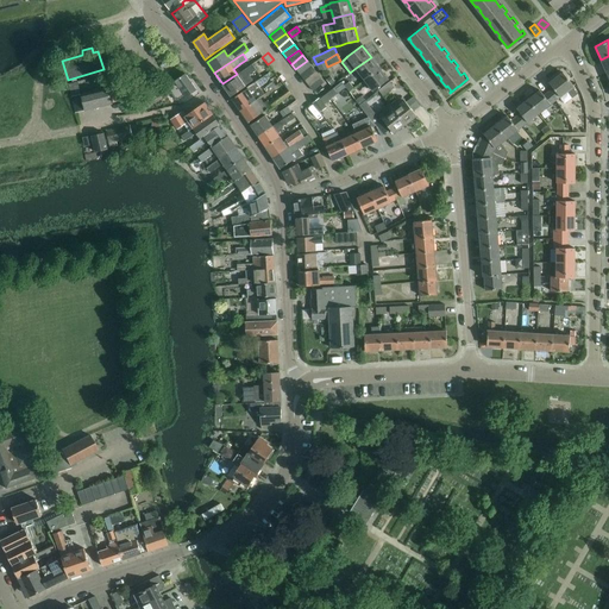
[(364,80),(380,68),(371,57),(356,68),(364,80)]
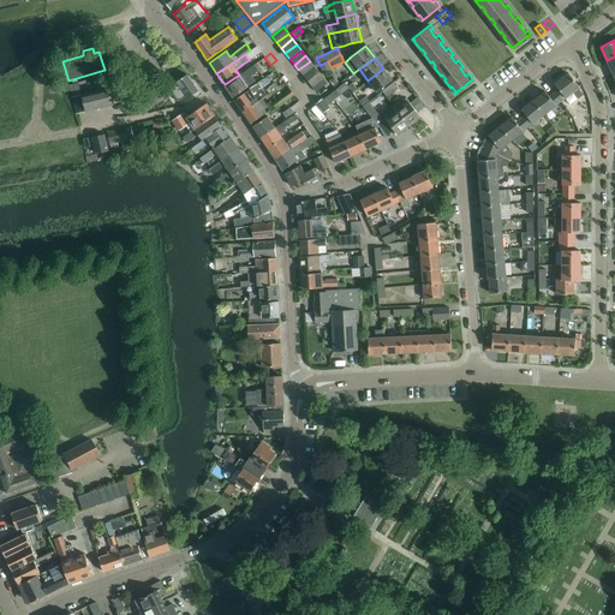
[(303,76),(315,67),(310,61),(298,70),(303,76)]
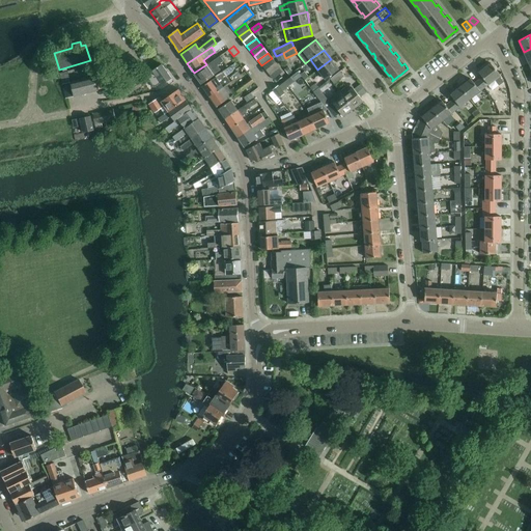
[(201,83),(210,78),(220,70),(217,64),(223,60),(220,55),(206,64),(194,73),(201,83)]
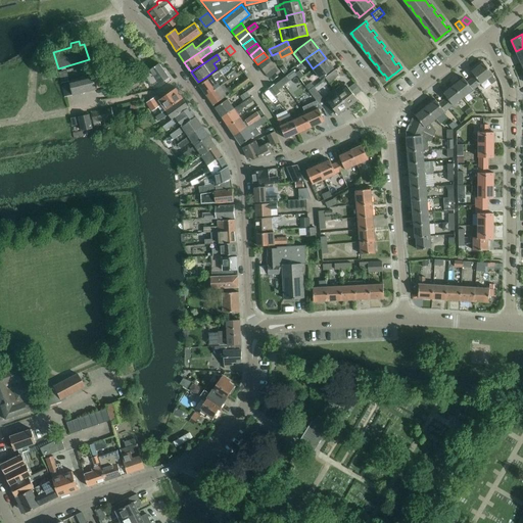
[(262,69),(271,61),(268,57),(257,64),(262,69)]
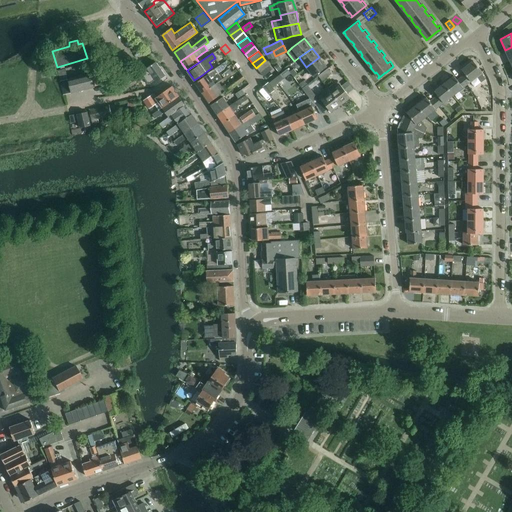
[(314,76),(318,73),(326,66),(319,57),(306,67),(314,76)]
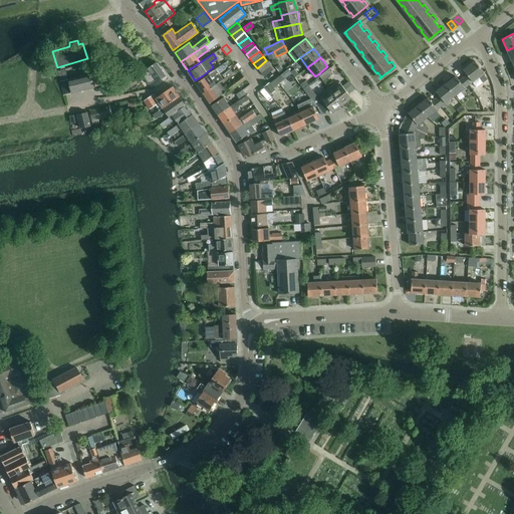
[(260,72),(270,65),(266,60),(257,68),(260,72)]
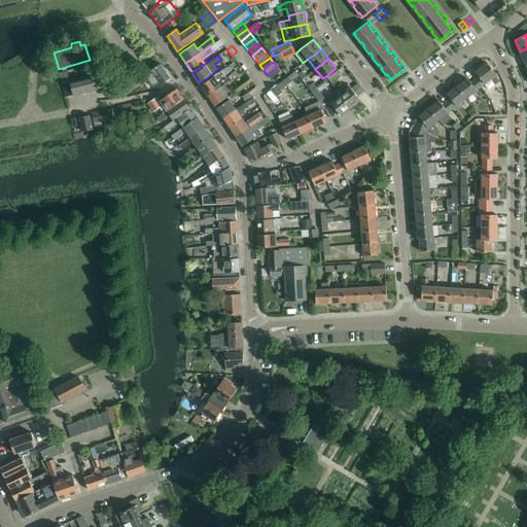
[(475,79),(481,86),(490,80),(491,79),(495,84),(499,80),(495,75),(496,74),(487,62),(475,71),(479,76),(475,79)]
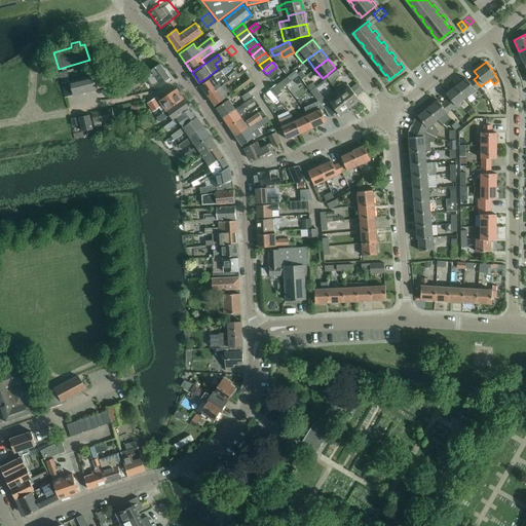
[(160,84),(170,77),(160,63),(144,74),(152,86),(159,81),(160,84)]
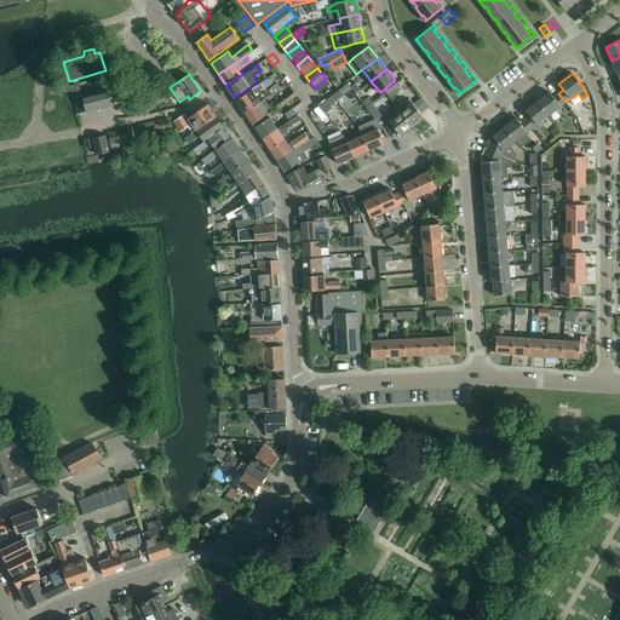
[(245,112),(260,101),(256,95),(262,91),(260,89),(270,82),(267,76),(251,89),(252,90),(237,101),(245,112)]
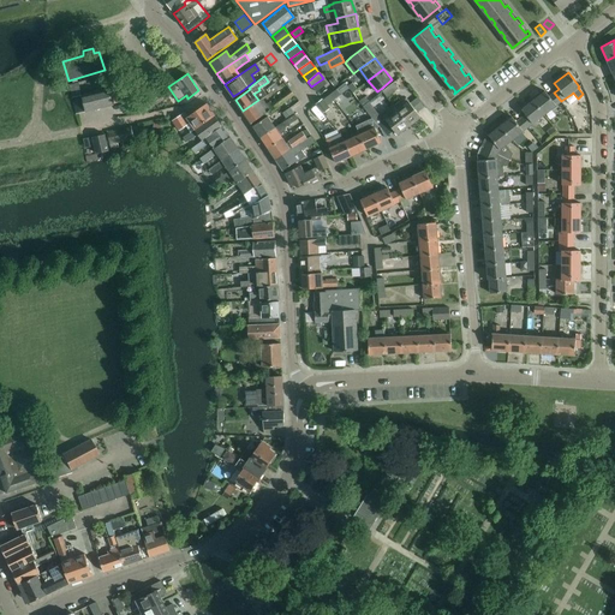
[(316,93),(327,84),(323,78),(311,87),(316,93)]
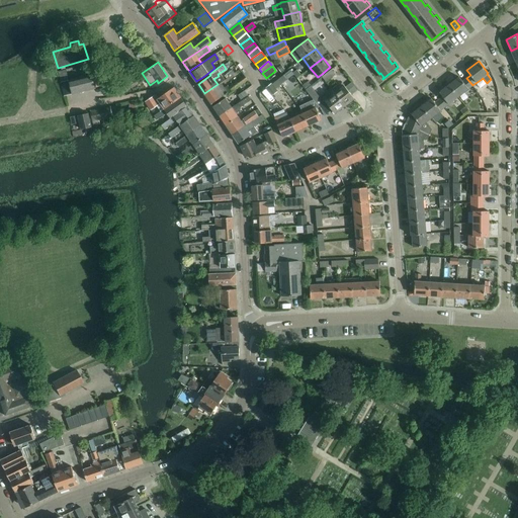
[(292,72),(290,69),(277,80),(280,84),(293,74),(292,72)]
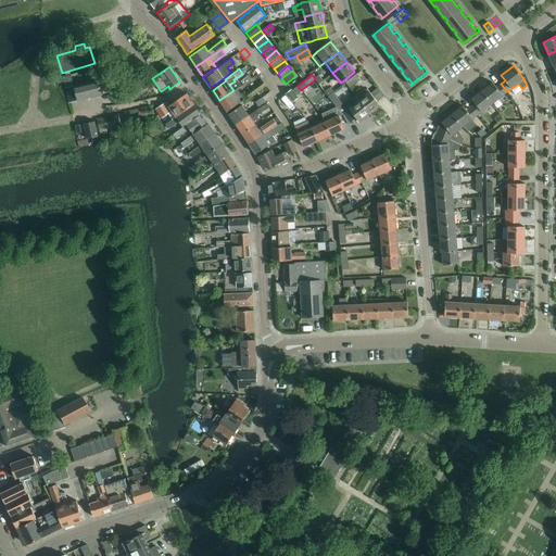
[(349,88),(361,79),(356,74),(345,83),(349,88)]
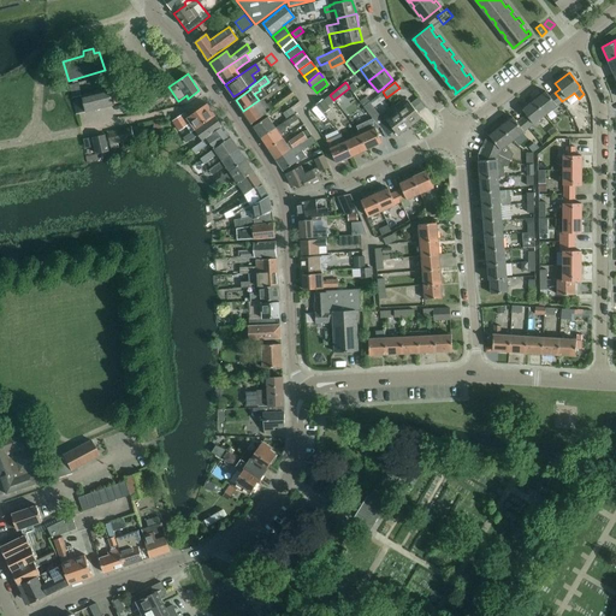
[(84,94),(82,95),(86,112),(114,104),(110,88),(84,94)]
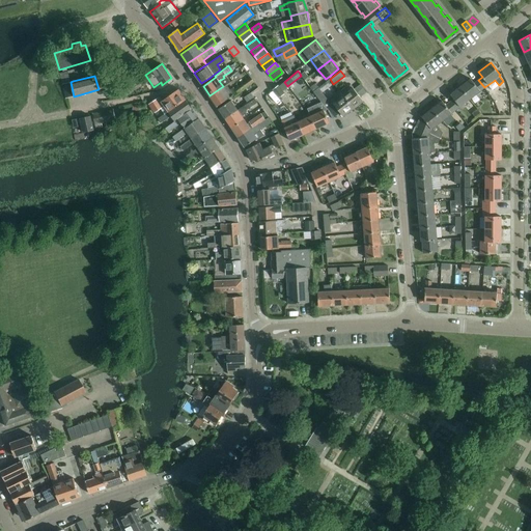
[(234,96),(254,82),(254,81),(249,76),(233,87),(229,89),(226,85),(223,86),(210,95),(217,106),(233,94),(234,96)]
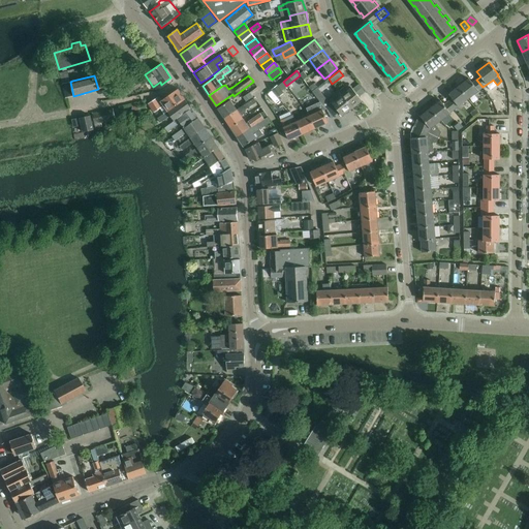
[(367,79),(363,81),(367,89),(371,87),(367,79)]
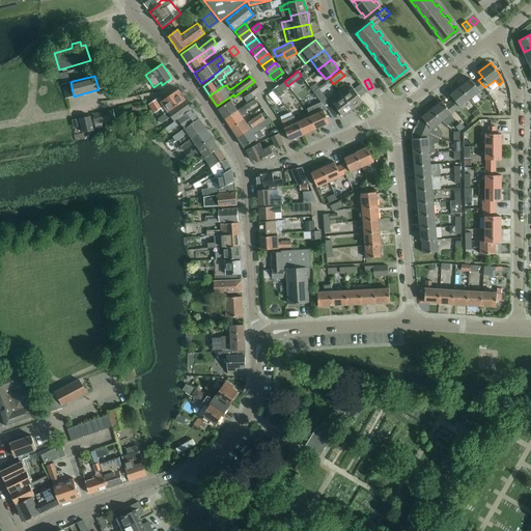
[(474,83),(471,79),(460,86),(470,99),(484,87),(478,80),(474,83)]
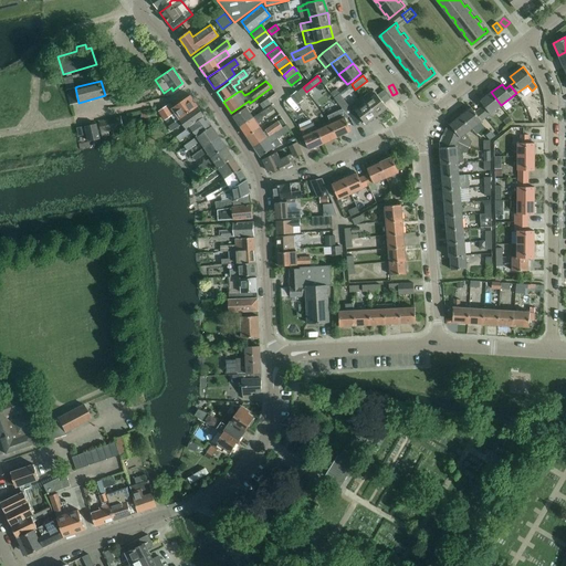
[(348,102),(354,98),(347,86),(341,91),(348,102)]
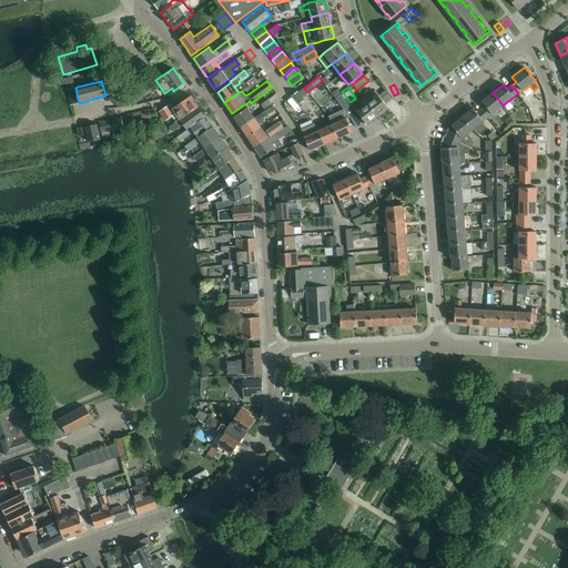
[(302,97),(307,92),(304,88),(297,92),(302,97)]
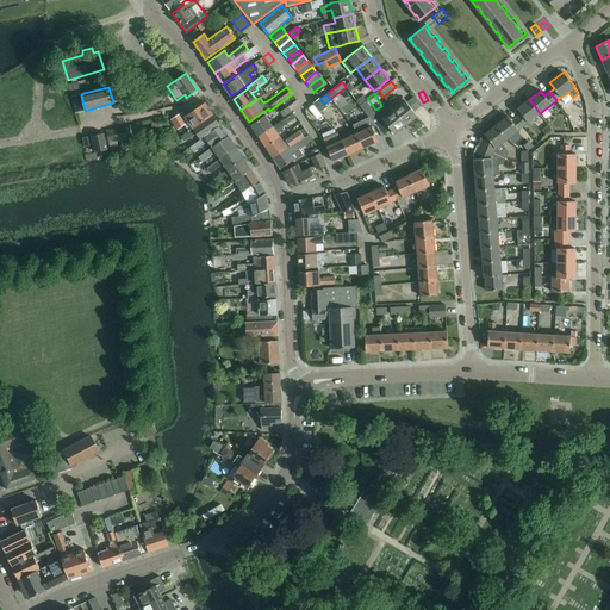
[(321,112),(327,107),(324,104),(319,99),(319,98),(312,103),(321,112)]
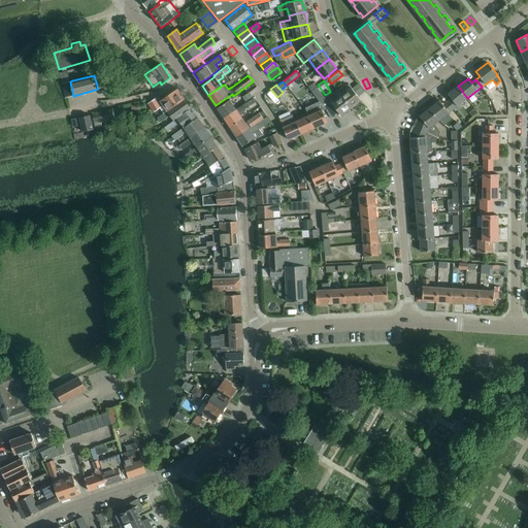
[(361,100),(349,85),(345,87),(344,86),(337,91),(351,108),(361,100)]
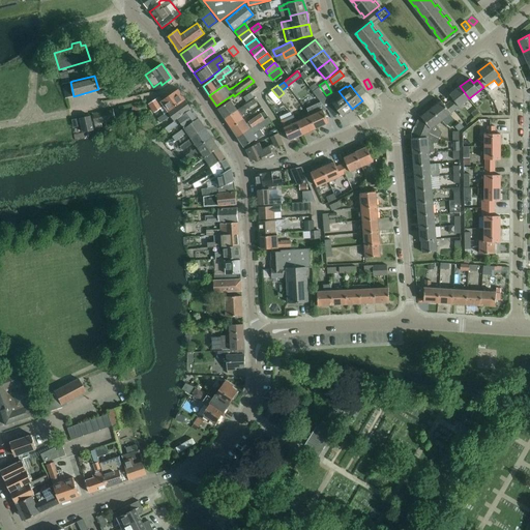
[(453,110),(469,98),(460,86),(449,94),(452,98),(448,101),(453,110)]
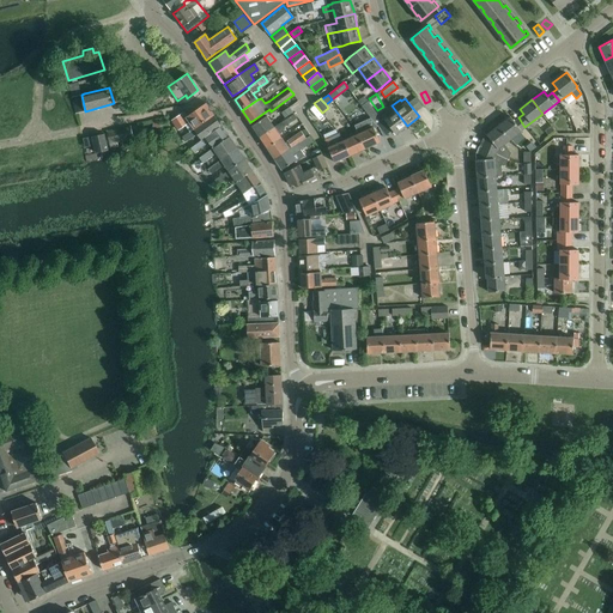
[(375,122),(381,117),(376,111),(368,101),(362,105),(370,116),(375,122)]
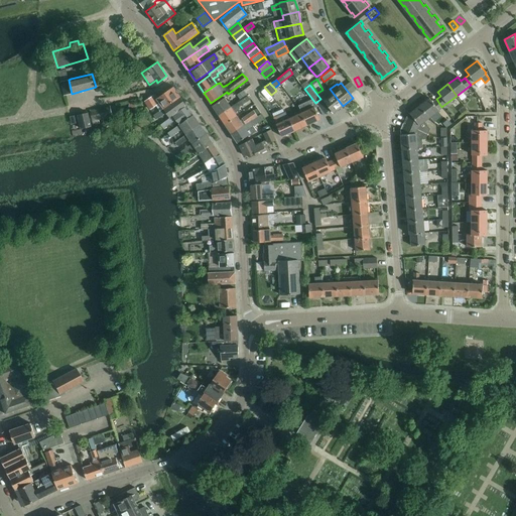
[(156,105),(159,111),(180,96),(173,87),(155,100),(152,96),(144,101),(150,109),(156,105)]
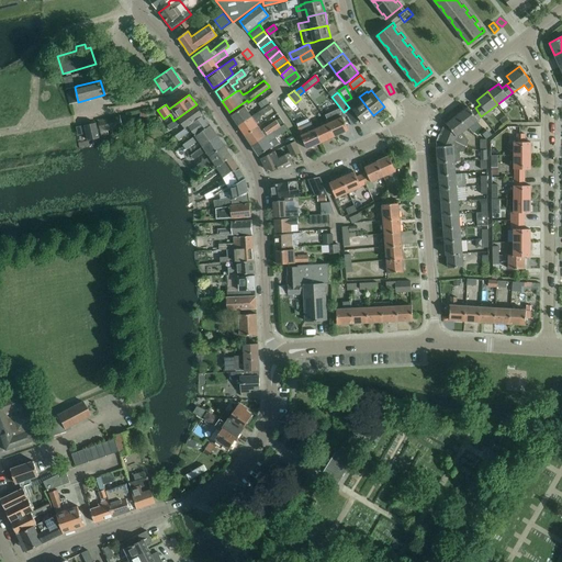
[(363,123),(373,115),(359,97),(349,104),(357,114),(363,123)]
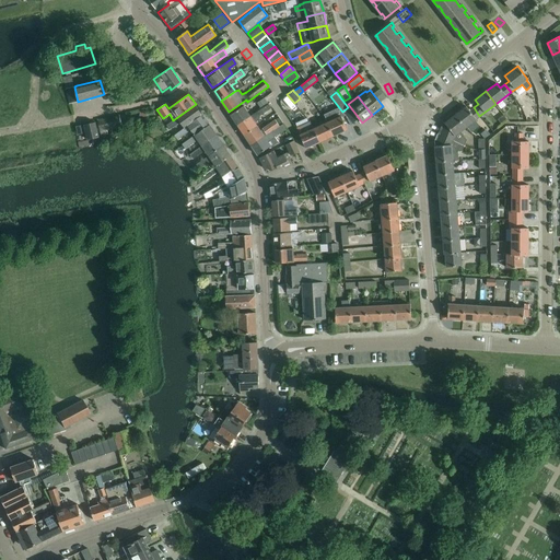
[(261,108),(268,103),(265,97),(257,103),(261,108)]
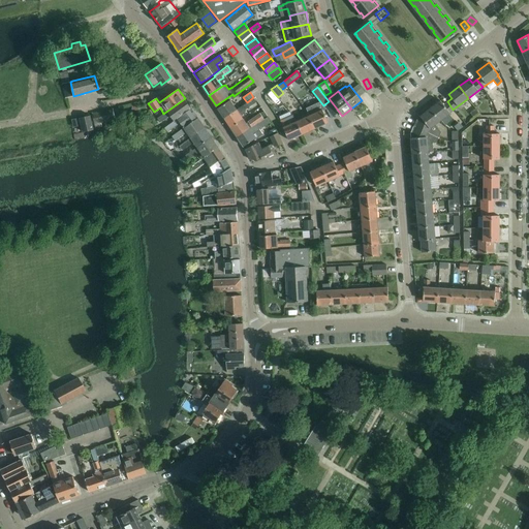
[(230,127),(243,119),(240,115),(246,111),(245,110),(256,102),(253,97),(247,102),(237,110),(224,118),(230,127)]
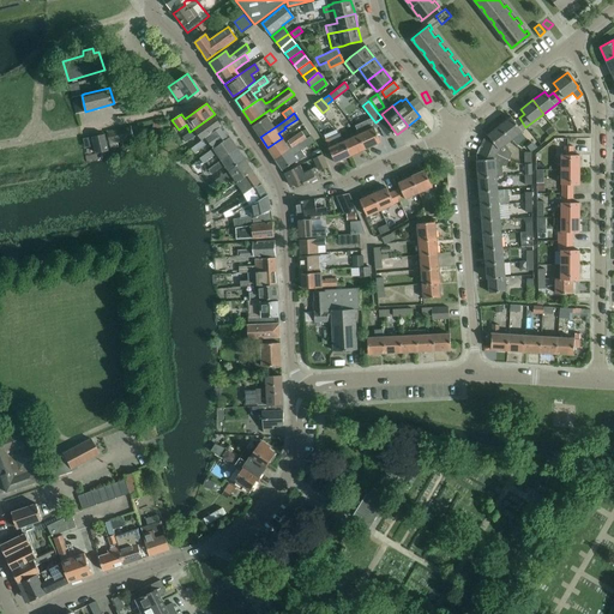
[(202,139),(222,125),(215,114),(190,132),(182,137),(186,142),(198,133),(202,139)]
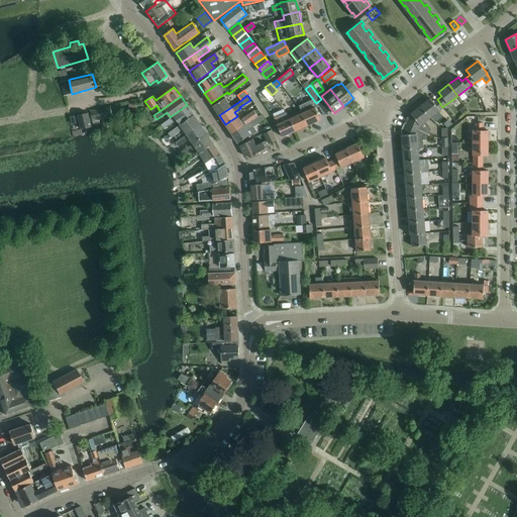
[(219,115),(231,107),(224,97),(221,100),(213,106),(219,115)]
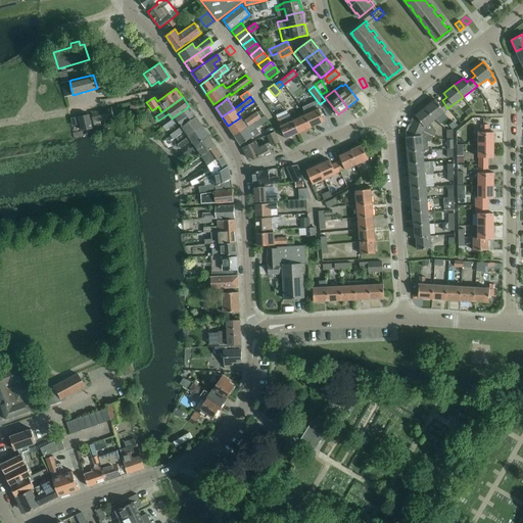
[(439,103),(435,99),(425,107),(434,119),(447,108),(442,100),(439,103)]
